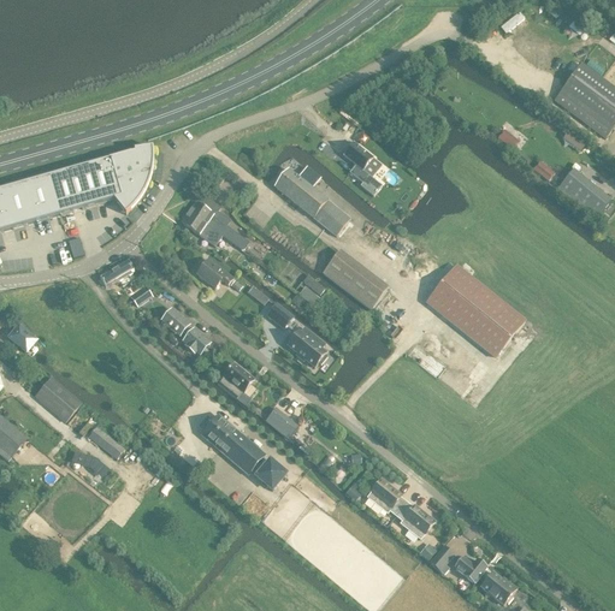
[(504,29),(522,16),(518,9),(500,23),(504,29)]
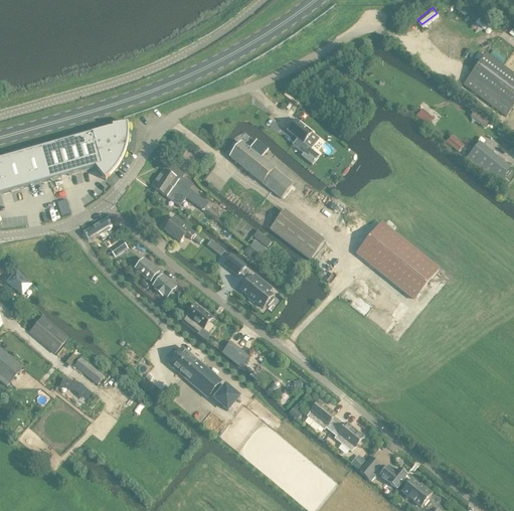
[(505,115),(513,102),(513,72),(486,51),(463,82),(505,115)]
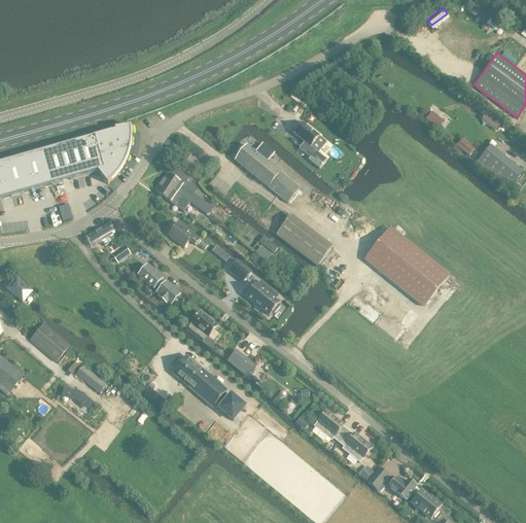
[(416,100),(422,103),(426,98),(420,94),(416,100)]
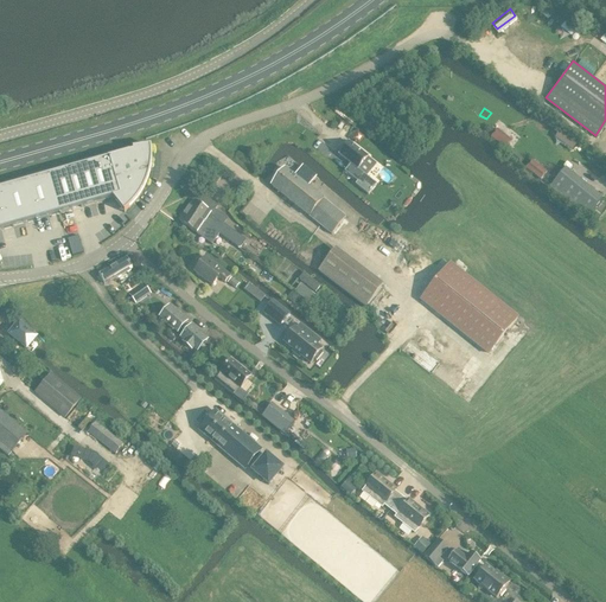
[(348,139),(338,151),(350,159),(343,167),(362,183),(369,174),(357,165),(367,153),(348,139)]
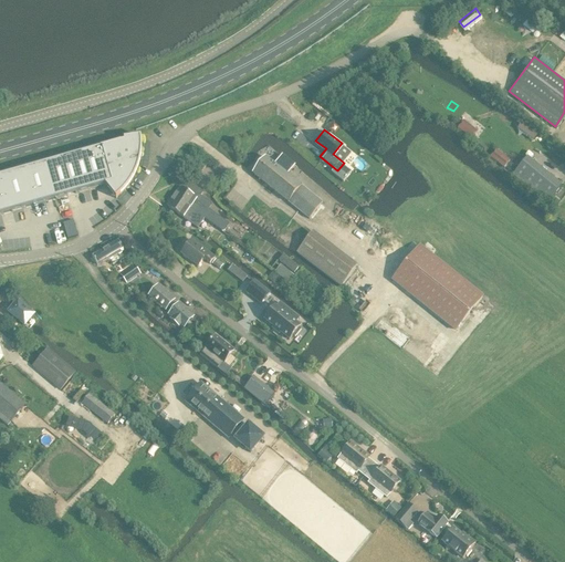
[(140,133),(45,160),(55,194),(106,179),(115,195),(128,183),(136,172),(138,168),(140,160),(142,151),(142,141),(140,133)]
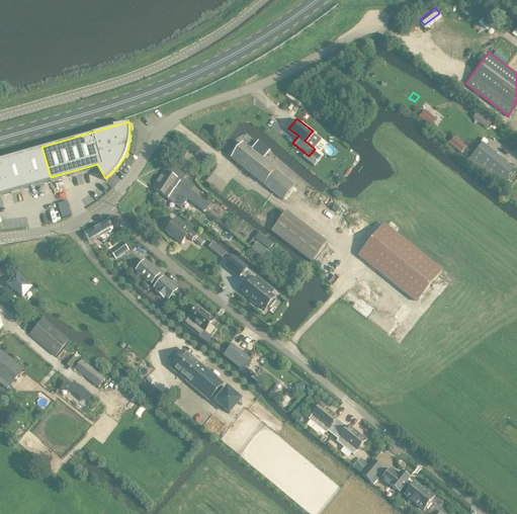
[(250,147),(243,141),(231,156),(282,197),(294,182),(262,157),(269,148),(257,139),(250,147)]
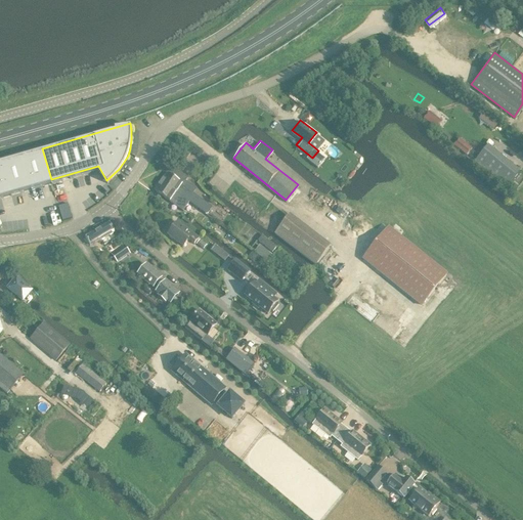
[(487,142),(474,159),(506,184),(519,168),(487,142)]
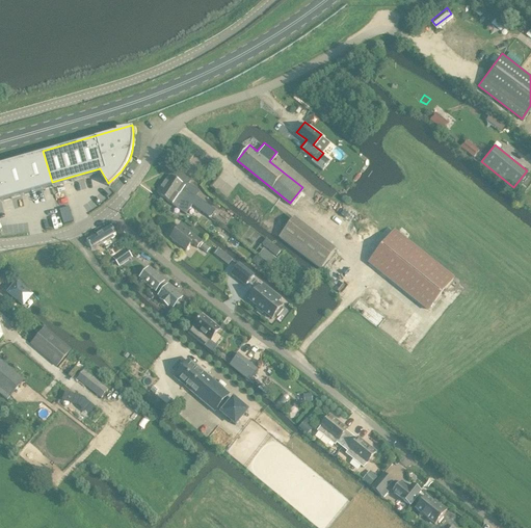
[(43,151),(22,156),(31,189),(52,183),(43,151)]
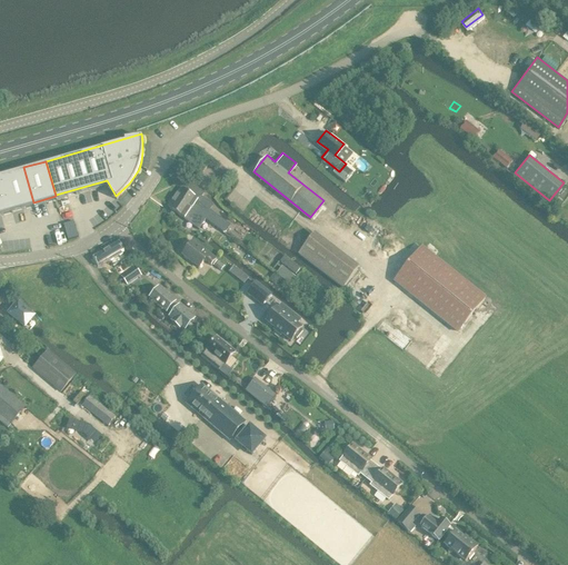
[(23,167),(1,174),(11,209),(33,202),(23,167)]
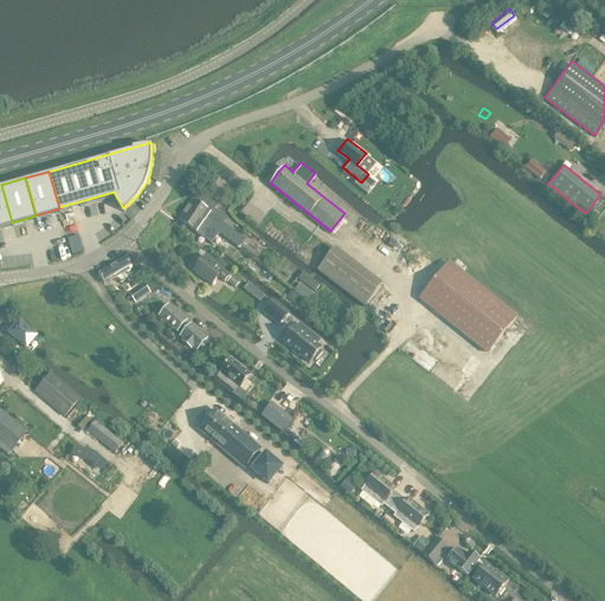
[(1,185),(0,185),(0,225),(12,223),(1,185)]
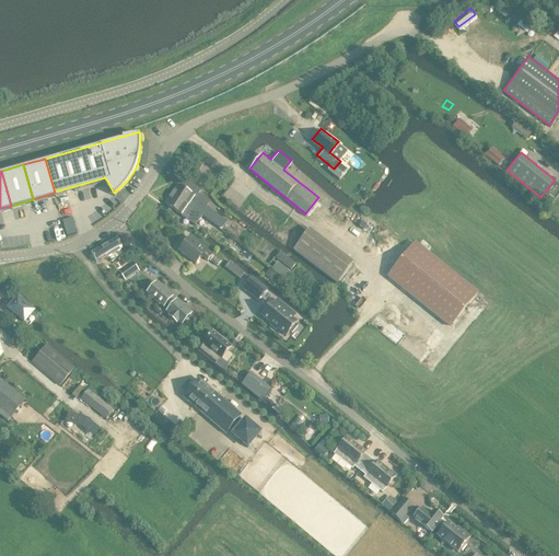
[(190,210),(191,211),(211,224),(216,218),(196,204),(197,203),(190,198),(194,193),(177,181),(171,190),(187,203),(194,207),(190,210)]
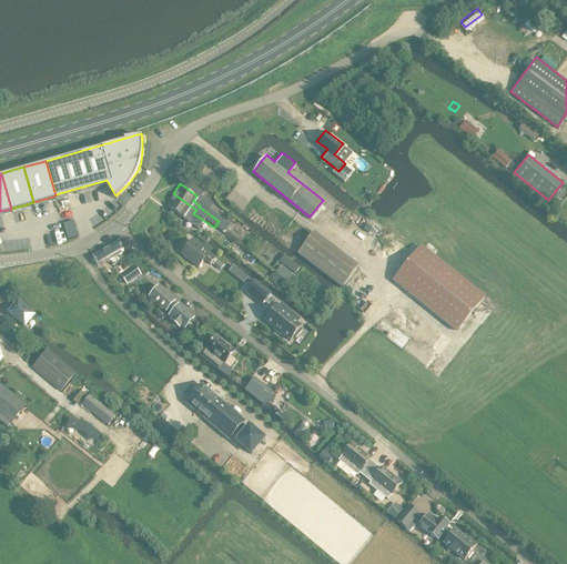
[(183,214),(185,211),(193,217),(194,214),(193,213),(196,210),(190,205),(173,193),(166,203),(183,214)]
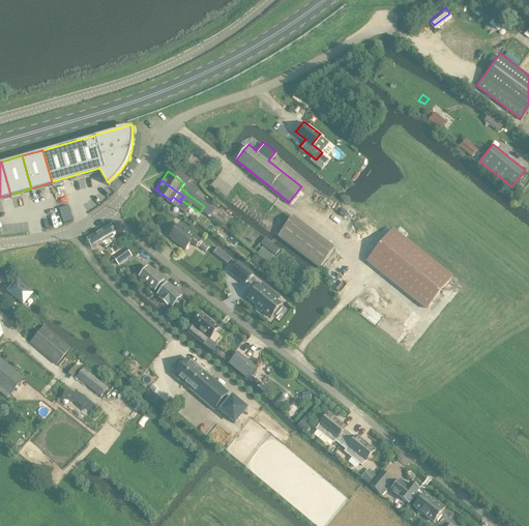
[(291,215),(277,232),(290,241),(302,225),(291,215)]
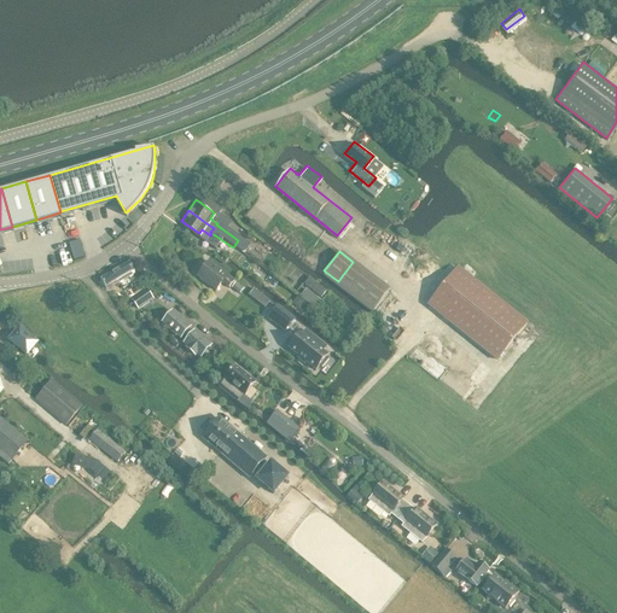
[(128,258),(100,275),(105,285),(118,278),(122,284),(135,276),(131,269),(134,268),(128,258)]
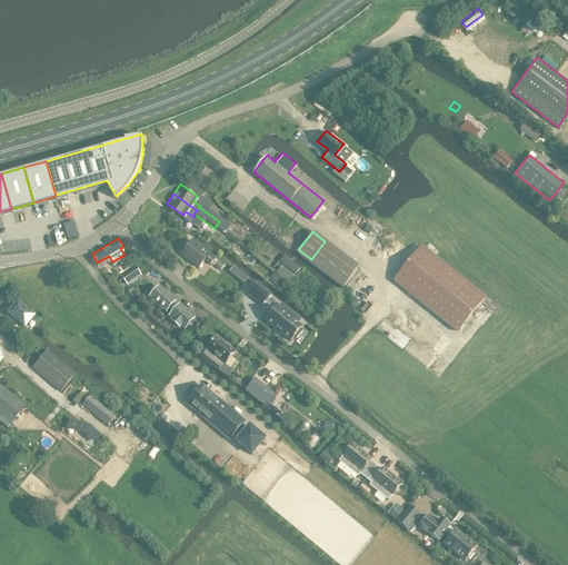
[(210,263),(216,256),(192,238),(181,251),(199,264),(205,257),(210,263)]
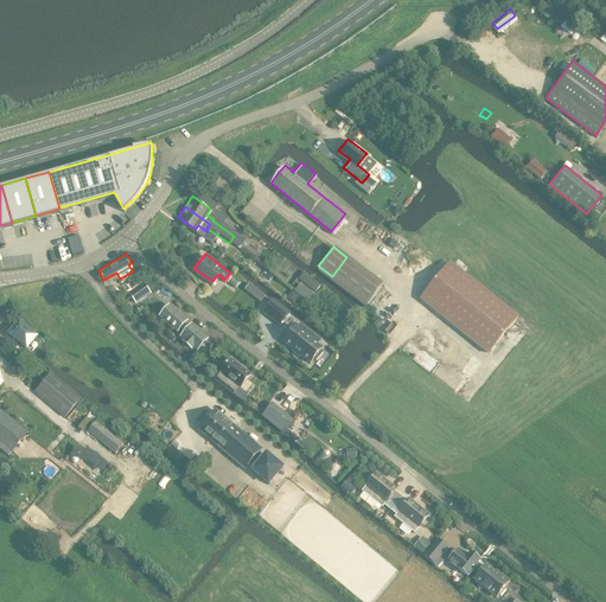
[(184,268),(174,260),(172,257),(167,263),(180,274),(184,268)]
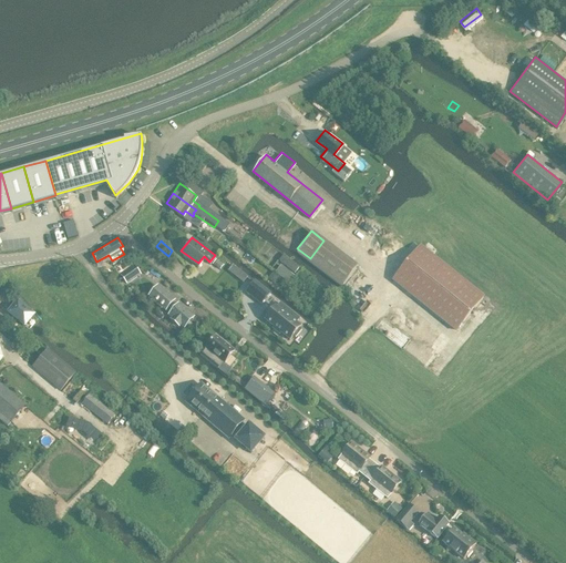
[(419,243),(393,276),(456,326),(482,293),(419,243)]
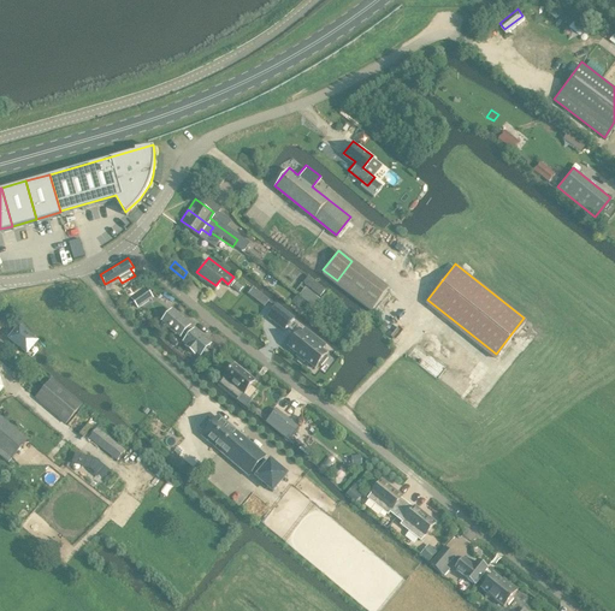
[(372,277),(358,296),(371,307),(385,288),(372,277)]
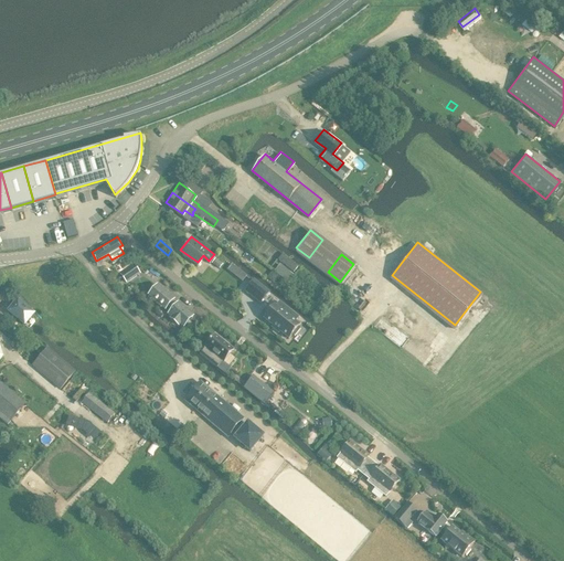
[(214,256),(210,262),(216,266),(221,261),(214,256)]
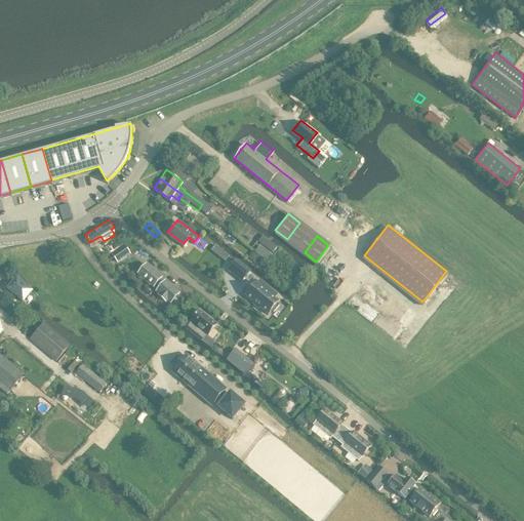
[(123,241),(110,250),(116,259),(130,251),(123,241)]
